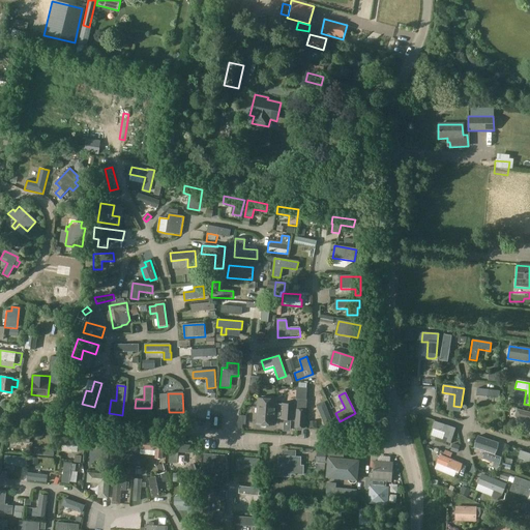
[(257,400),(256,424),(273,425),(273,416),(281,416),(281,419),(283,419),(292,420),(292,419),(293,419),(295,419),(295,428),(296,428),(303,428),(304,428),(306,401),(297,401),(297,406),(296,406),(294,406),(293,406),(293,405),(282,405),(282,407),(274,406),(274,401),(257,400)]
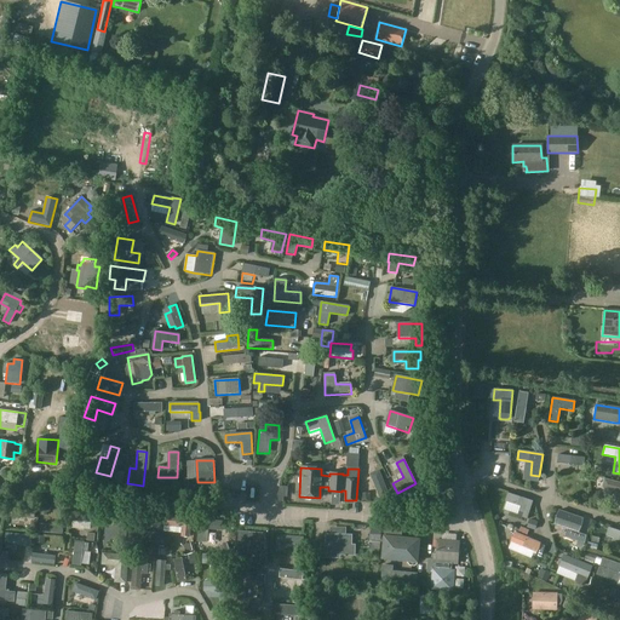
[(619,482),(603,480),(601,489),(615,493),(613,504),(619,505),(619,482)]
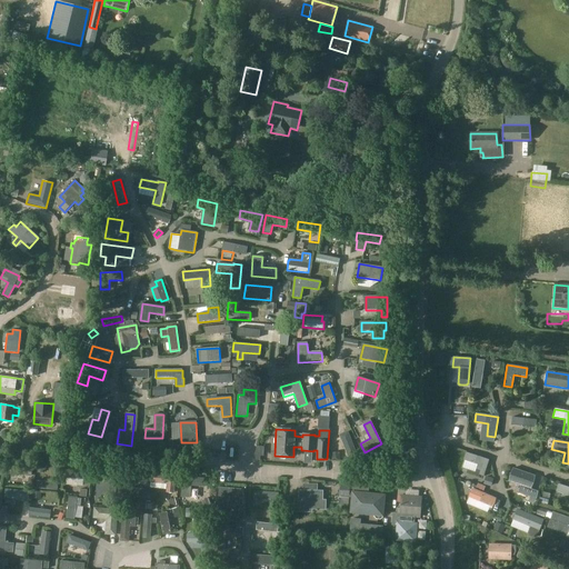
[(488,460),(465,452),(462,460),(477,465),(475,473),(482,477),(488,460)]
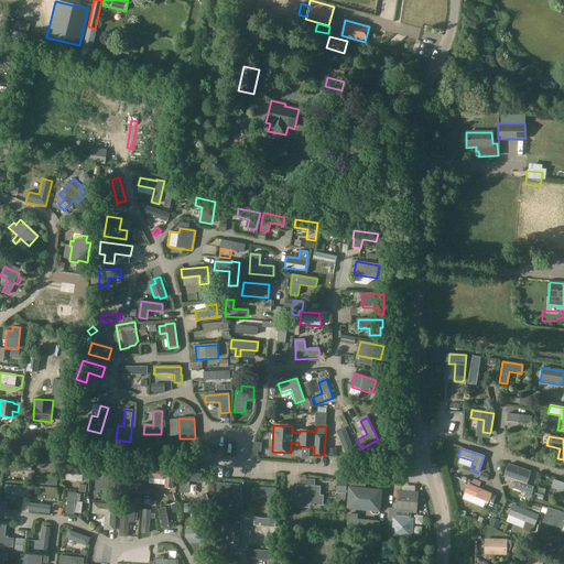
[(530,472),(508,465),(503,478),(525,485),(530,472)]
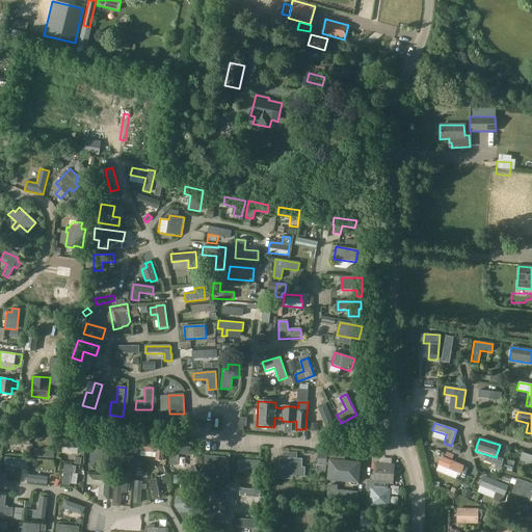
[(141,443),(140,451),(156,453),(155,461),(163,462),(164,445),(141,443)]
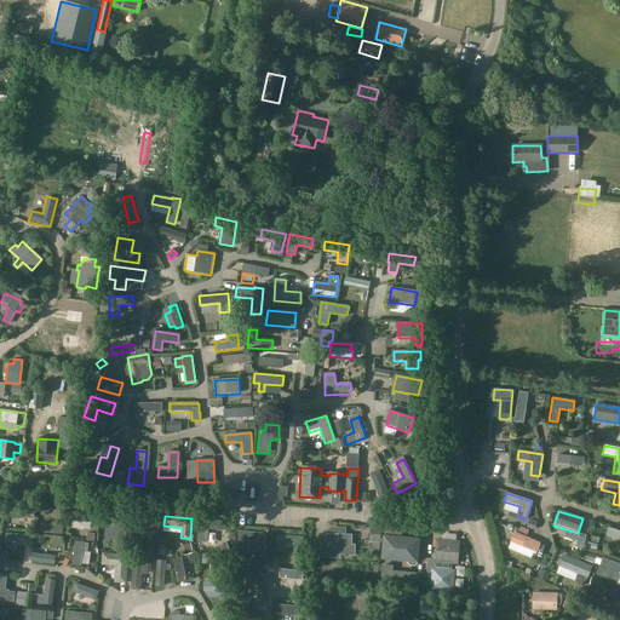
[(199,528),(197,541),(207,543),(208,529),(223,530),(223,522),(199,520),(197,528),(199,528)]
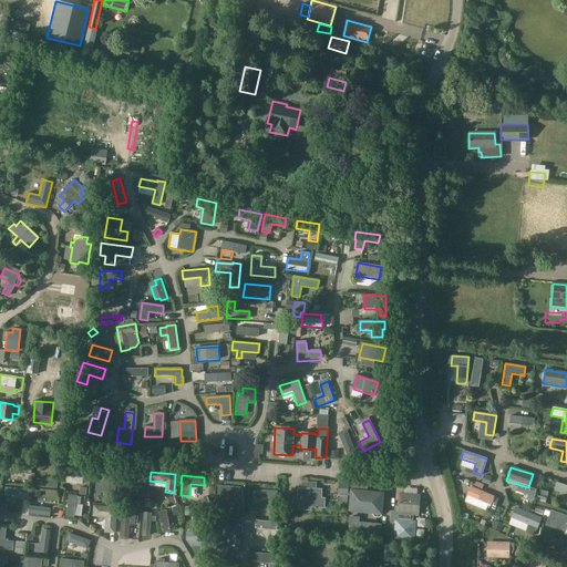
[(484,475),(482,483),(490,485),(492,477),(484,475)]
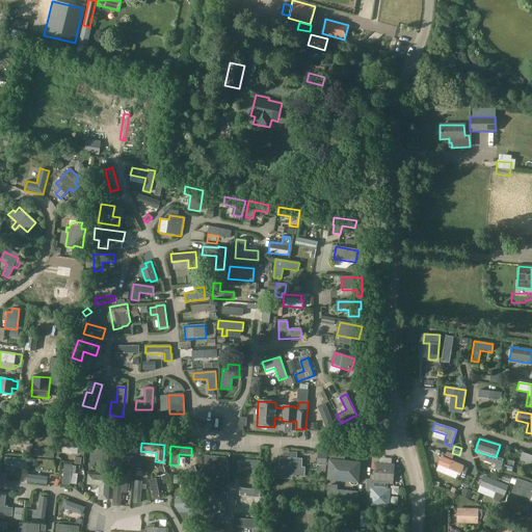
[(318,452),(317,471),(325,472),(326,464),(327,452),(318,452)]
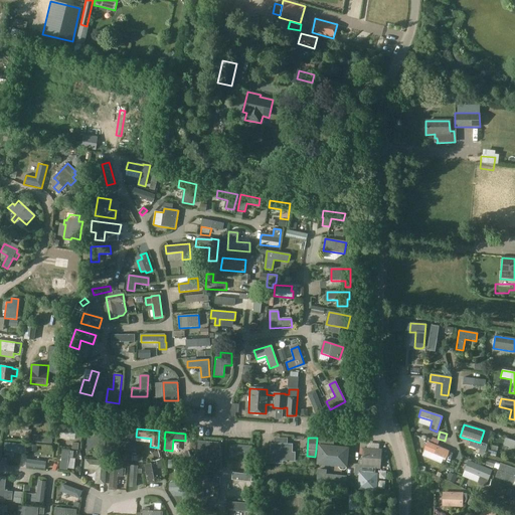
[(317,438),(316,450),(320,450),(318,463),(329,464),(331,466),(339,466),(339,468),(340,470),(345,471),(346,469),(347,467),(344,465),(346,450),(333,448),(333,440),(317,438)]
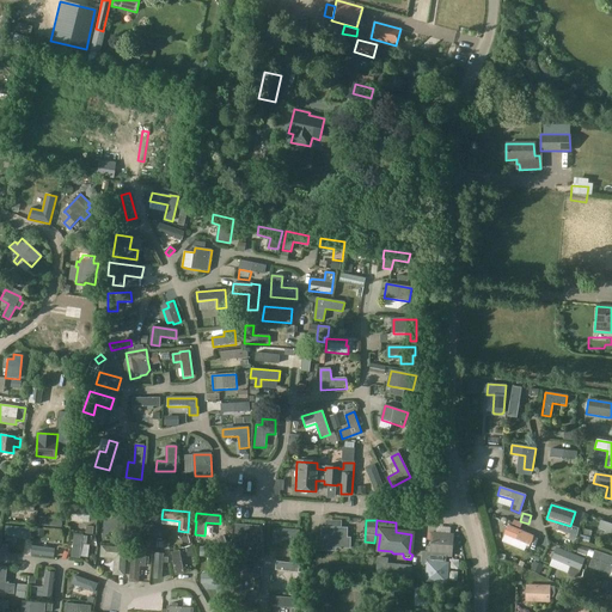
[(153,536),(154,526),(128,524),(127,533),(153,536)]
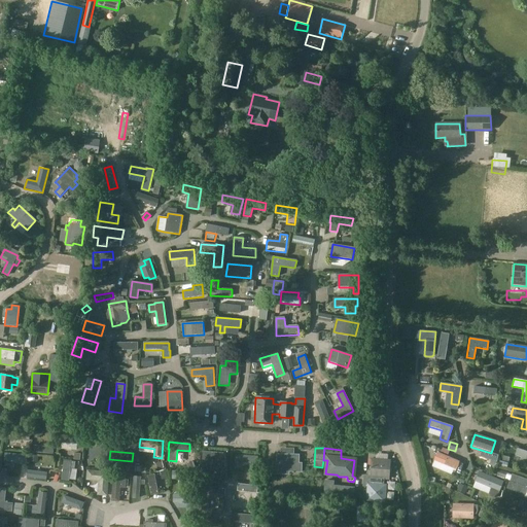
[(203,452),(202,469),(211,470),(211,461),(224,461),(225,454),(203,452)]
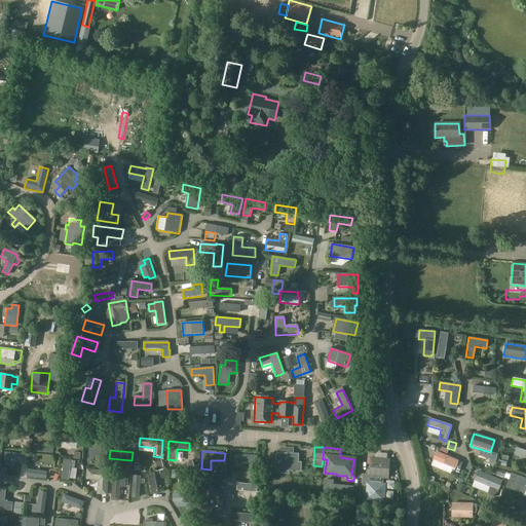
[(235,460),(250,461),(250,466),(257,467),(258,455),(235,453),(235,460)]
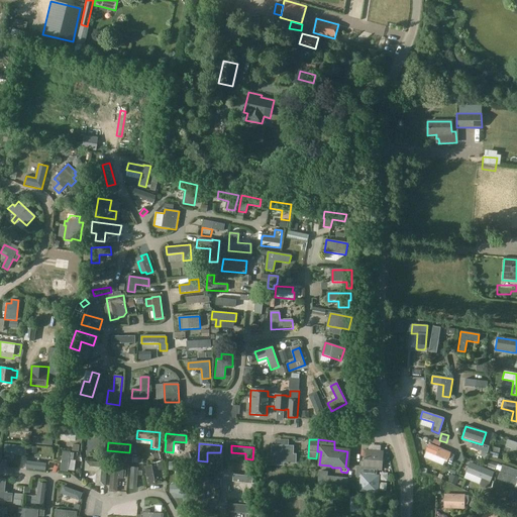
[(268,453),(268,454),(267,464),(283,466),(283,462),(295,463),(296,454),(288,454),(288,446),(271,445),(271,453),(268,453)]
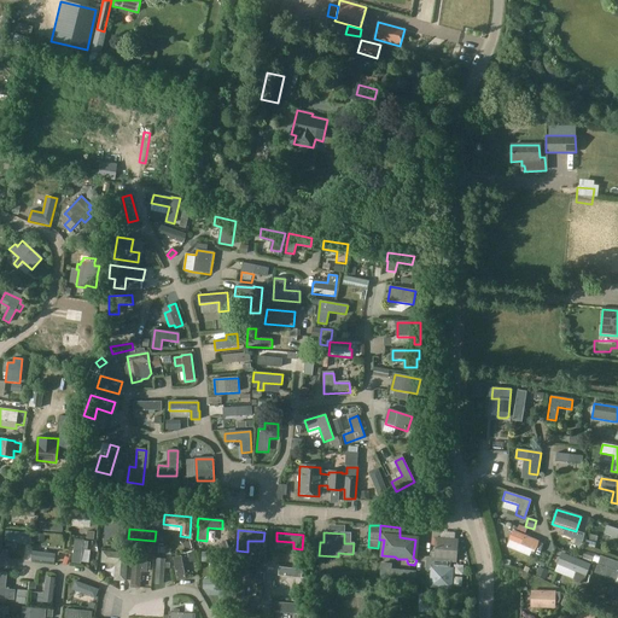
[(577,546),(581,535),(573,532),(570,543),(577,546)]
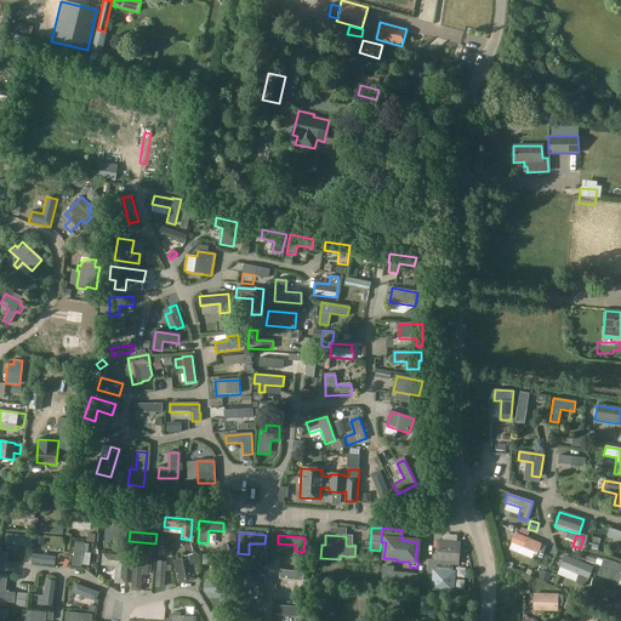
[(428,560),(427,573),(433,574),(432,590),(440,591),(442,577),(450,579),(451,573),(454,573),(457,573),(460,541),(438,541),(437,554),(433,554),(433,560),(428,560)]
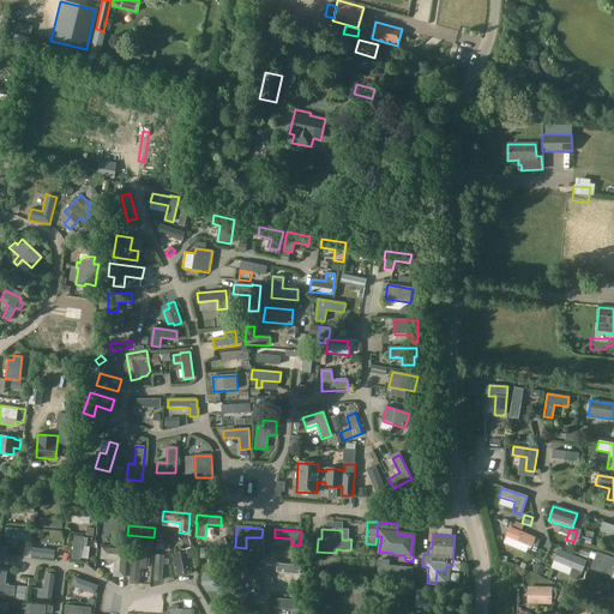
[(74,536),(72,559),(80,560),(80,559),(82,546),(85,547),(85,541),(82,541),(83,537),(74,536)]
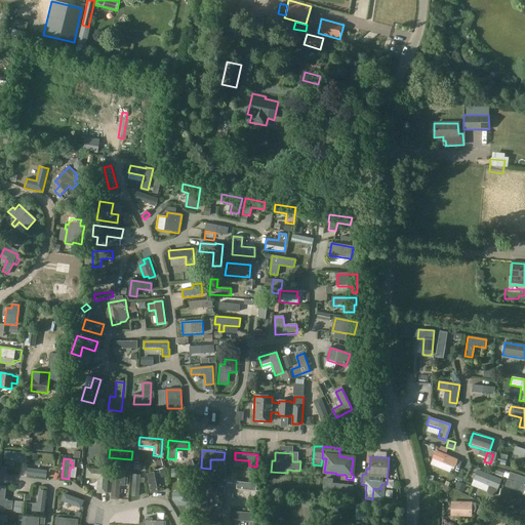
[(430,471),(453,478),(457,466),(433,458),(430,471)]
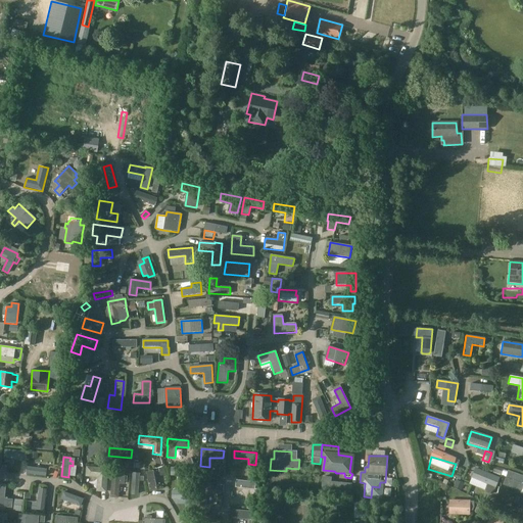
[(191,458),(185,461),(187,467),(193,465),(191,458)]
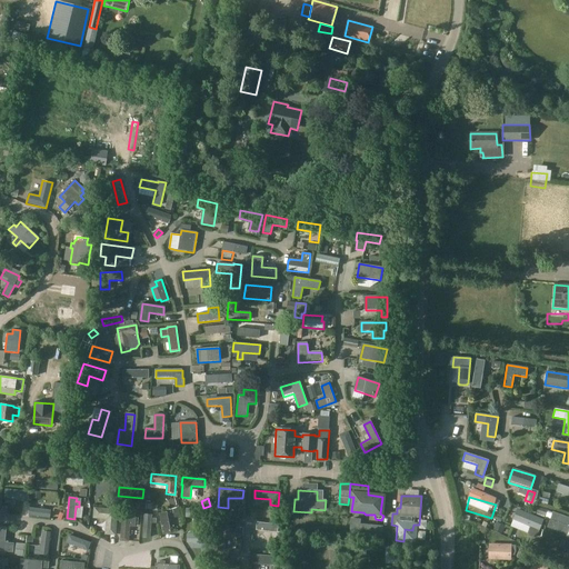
[(539,508),(537,513),(545,516),(546,517),(548,511),(539,508)]
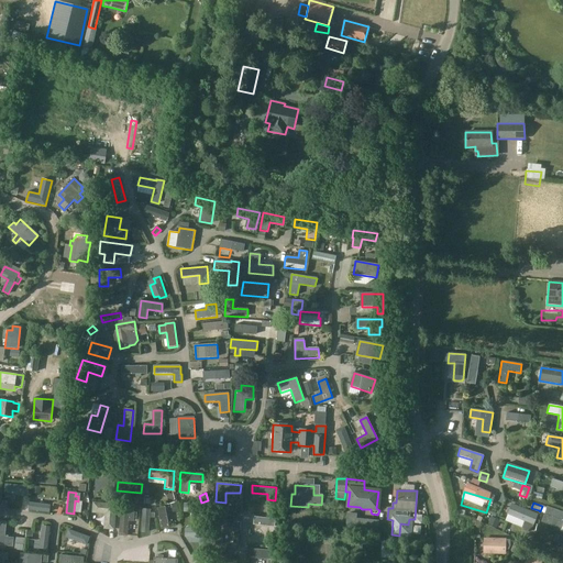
[(113,529),(116,505),(94,504),(94,512),(106,514),(105,528),(113,529)]
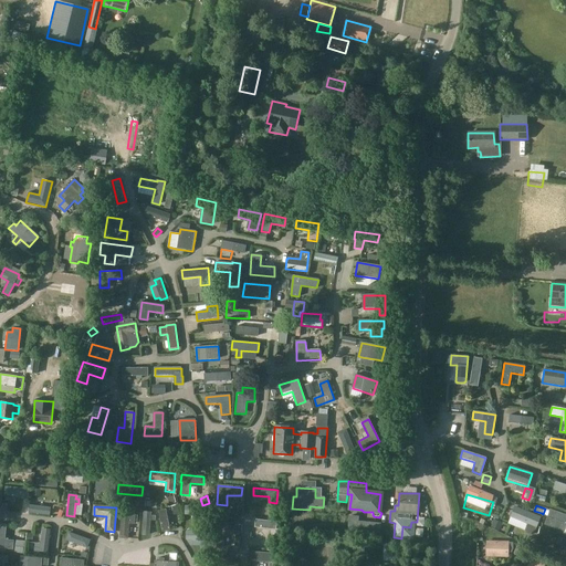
[(541,517),(514,506),(510,517),(511,517),(527,524),(524,531),(524,533),(533,536),(541,517)]
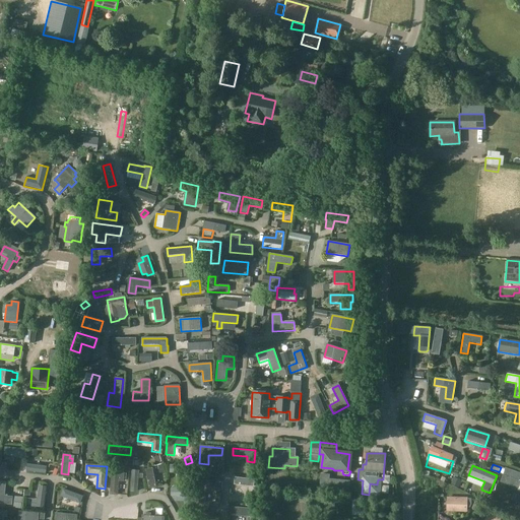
[(519,481),(519,473),(505,468),(500,482),(518,489),(519,481)]
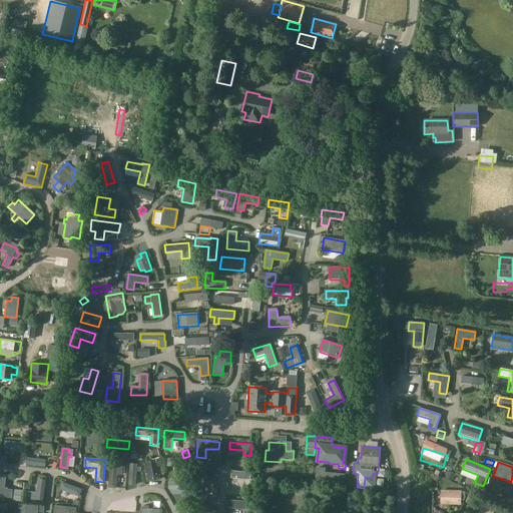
[(128,485),(135,485),(136,472),(140,472),(140,468),(136,468),(137,464),(130,464),(128,485)]
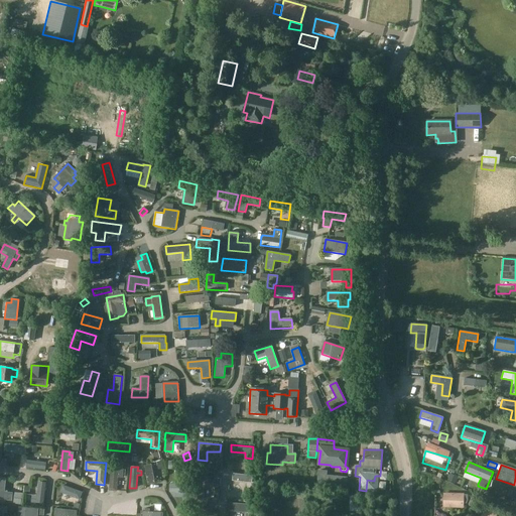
[(118,469),(118,471),(110,470),(109,491),(116,491),(117,478),(123,478),(124,470),(118,469)]
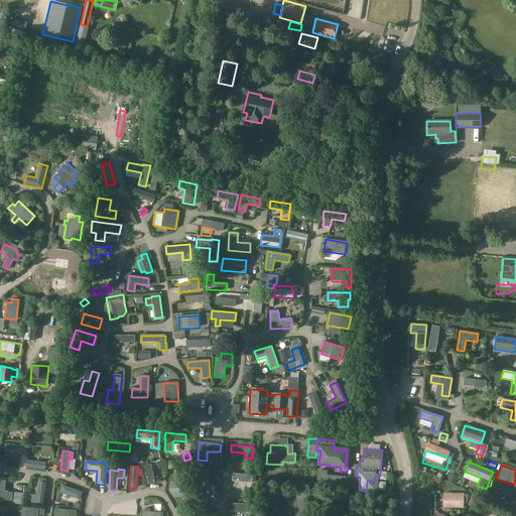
[(316,484),(346,486),(347,478),(327,476),(327,471),(317,471),(316,484)]
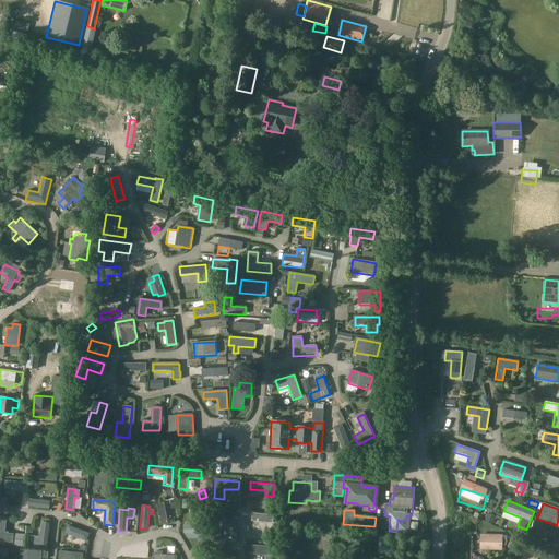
[(156,512),(156,532),(165,532),(165,511),(156,512)]
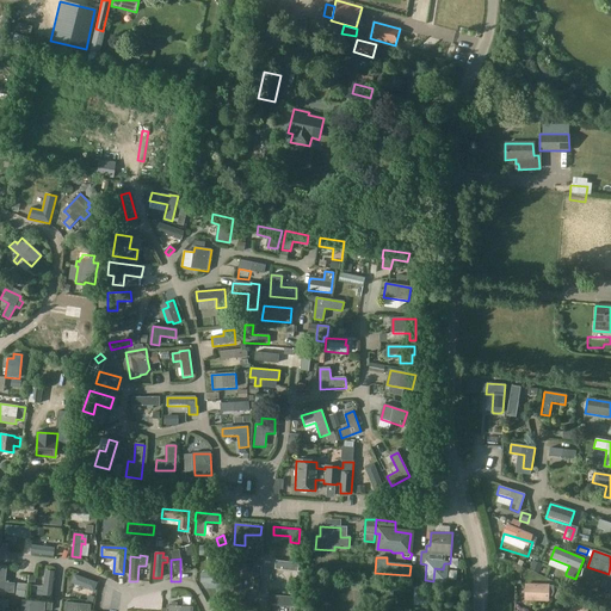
[(532,561),(529,569),(538,573),(542,565),(532,561)]
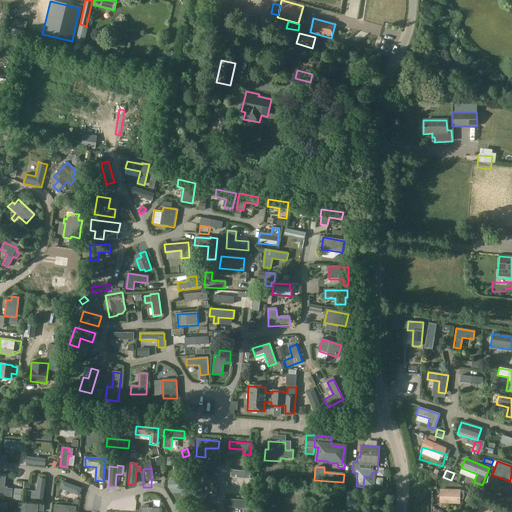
[(3,488),(4,474),(0,473),(0,496),(11,497),(12,489),(3,488)]
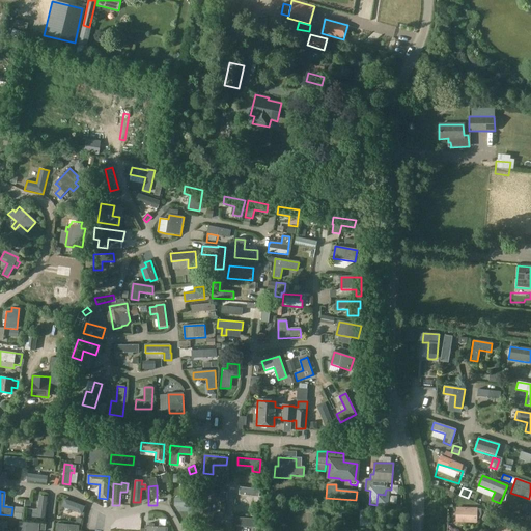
[(202,494),(201,514),(210,515),(210,501),(219,502),(219,495),(202,494)]
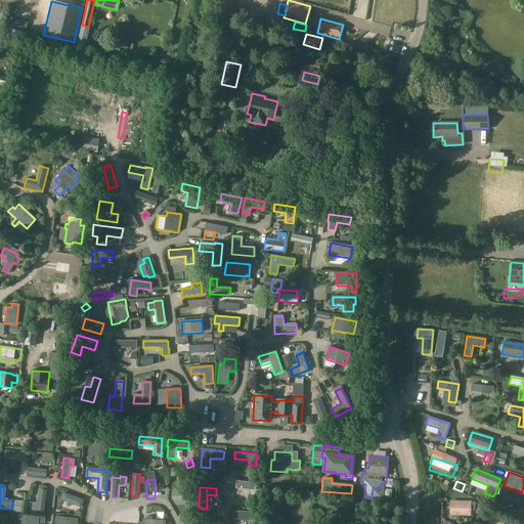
[(451,499),(451,513),(470,514),(471,500),(451,499)]
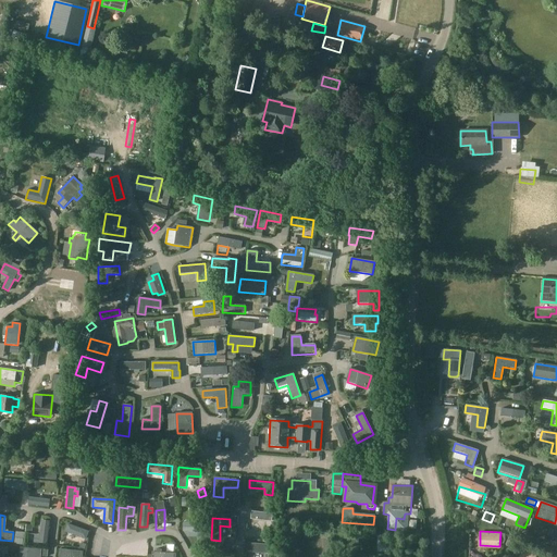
[(510,534),(506,544),(506,546),(512,549),(518,537),(510,534)]
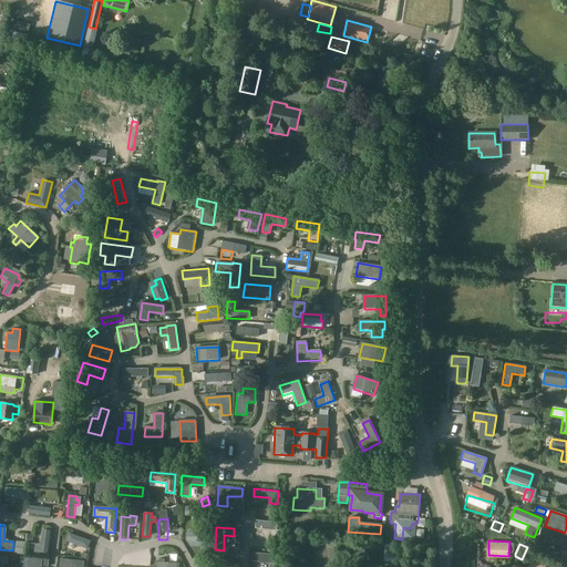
[(535,557),(529,566),(546,566),(548,564),(535,557)]
